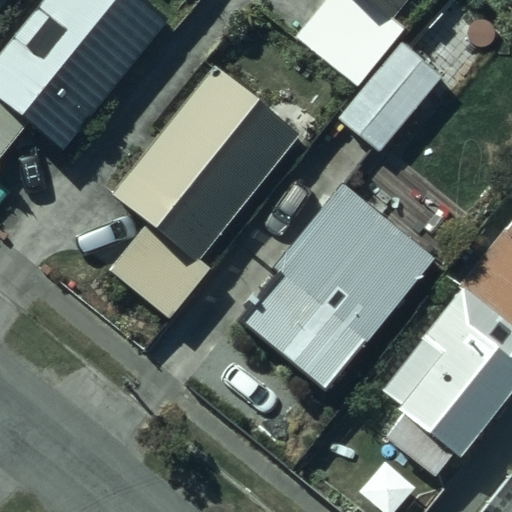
[(164,30),(126,0),(50,0),(0,60),(0,106),(60,155),(164,30)]
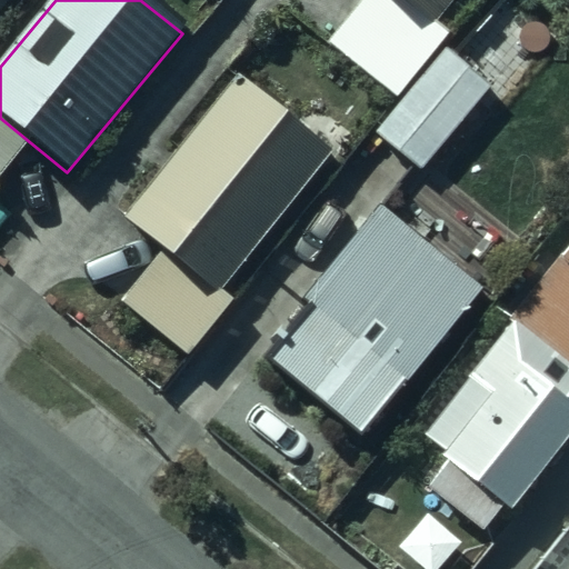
[(460,0),(385,0),(431,37),(460,0)]
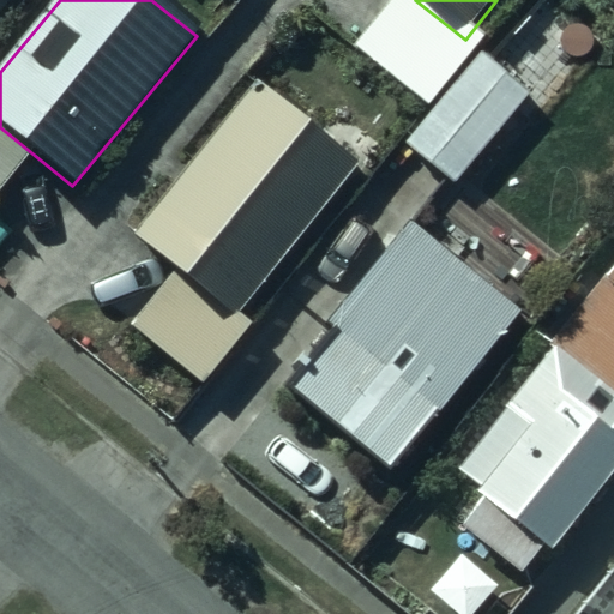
[(527,86),(482,47),(403,143),(449,180),(527,86)]
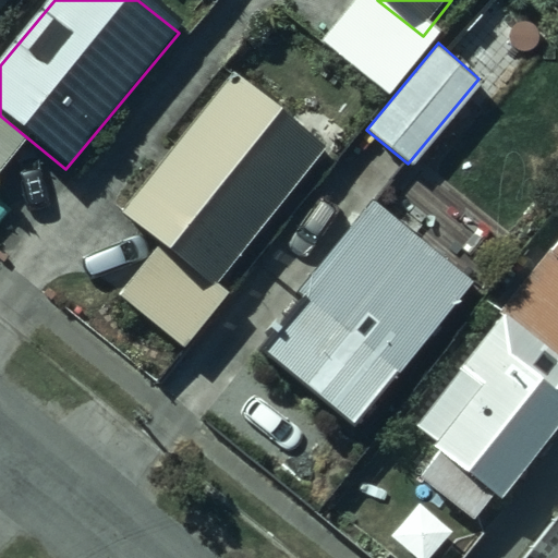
[(329,157),(228,79),(116,223),(216,301),(329,157)]
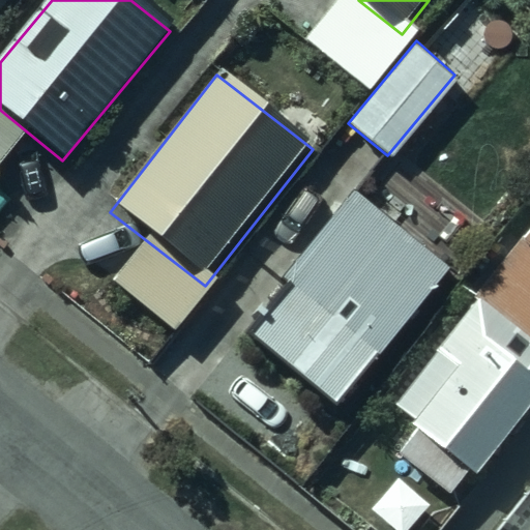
[(450,264),(352,186),(281,277),(283,278),(265,301),(261,298),(252,310),(257,314),(244,329),(340,404),(450,264)]
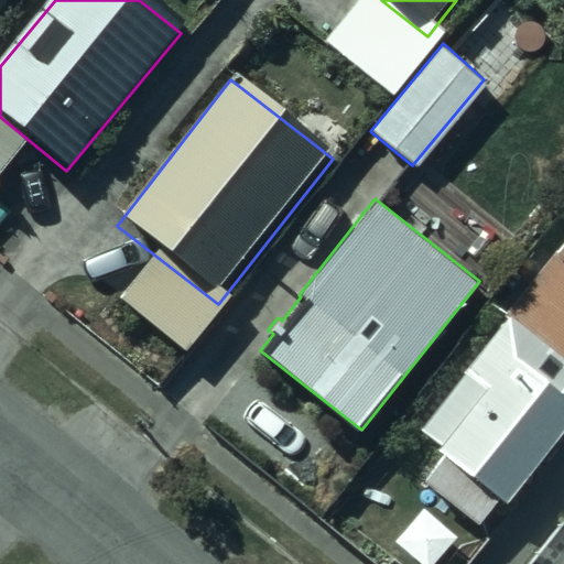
[(563,268),(512,331),(418,445),(442,465),(433,475),(502,532),(563,456),(563,268)]
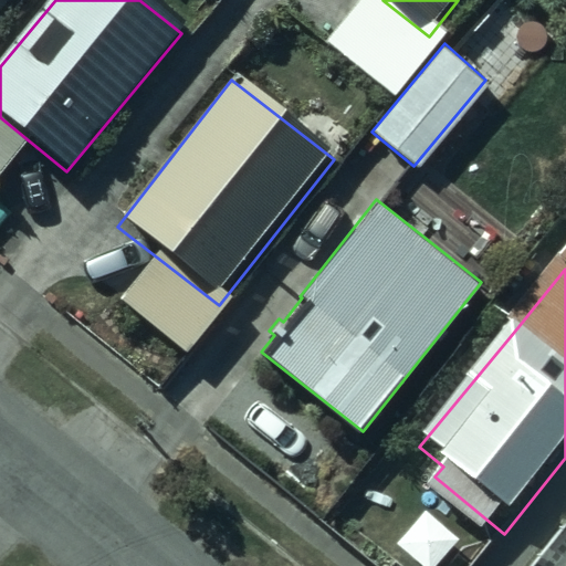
All buildings are outlined.
